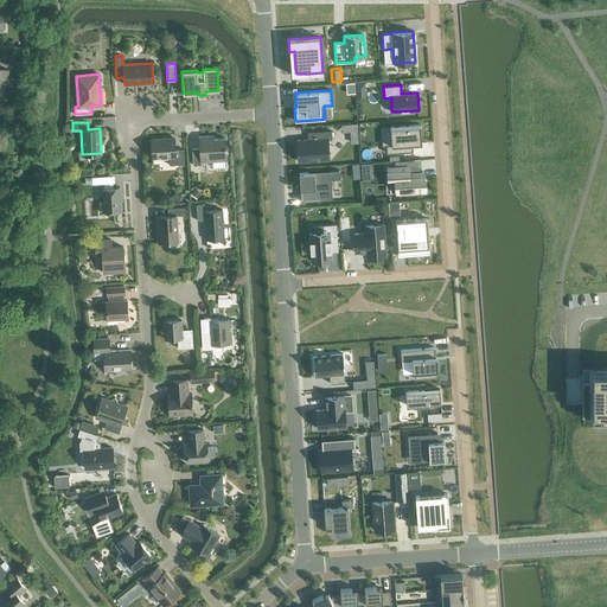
[(393,145),(389,145),(390,153),(415,151),(414,144),(421,142),(420,123),(395,126),(393,126),(393,145)]
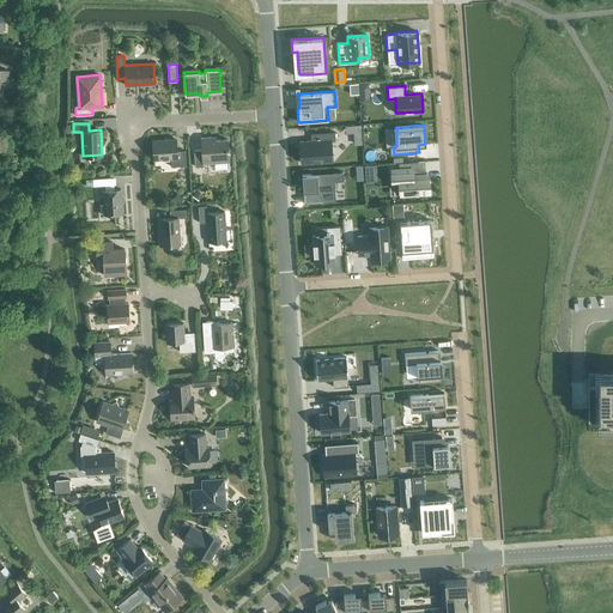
[(321,140),(303,141),(305,161),(337,158),(337,140),(340,140),(339,131),(321,133),(321,140)]
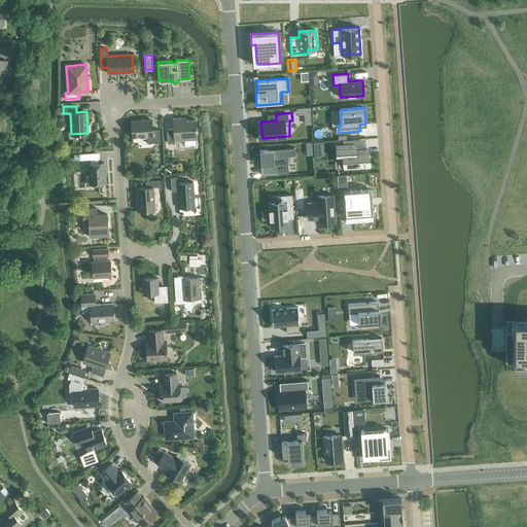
[(196,119),(181,120),(181,117),(173,118),(173,128),(167,129),(168,143),(175,142),(175,140),(197,138),(196,119)]
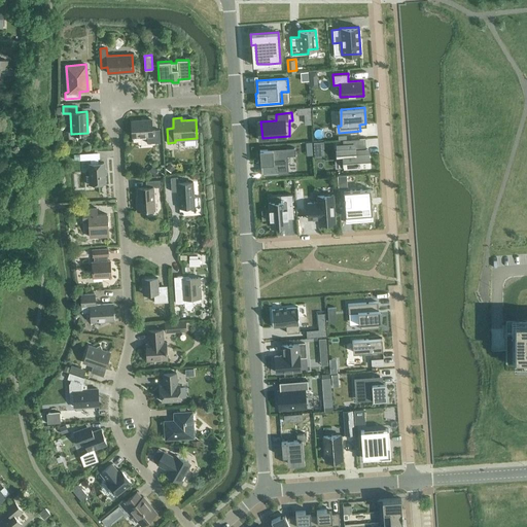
[(160,129),(152,130),(151,119),(131,120),(132,136),(146,136),(147,143),(161,142),(160,129)]
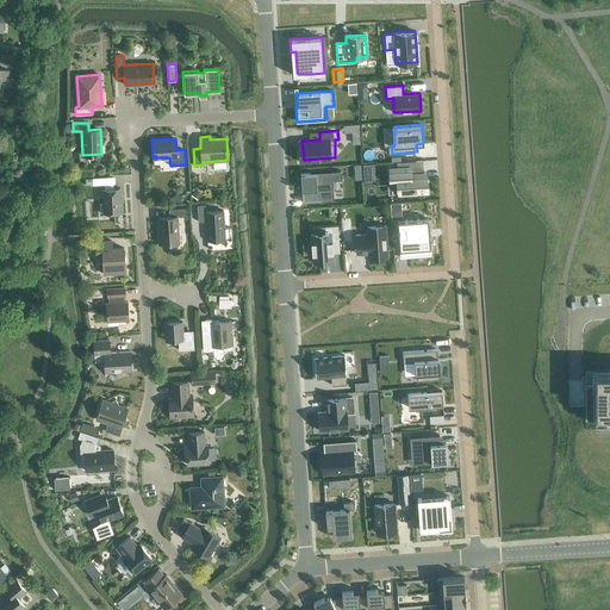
[(410,166),(390,168),(390,179),(397,179),(398,193),(406,193),(406,195),(415,194),(415,192),(427,191),(425,172),(410,173),(410,166)]
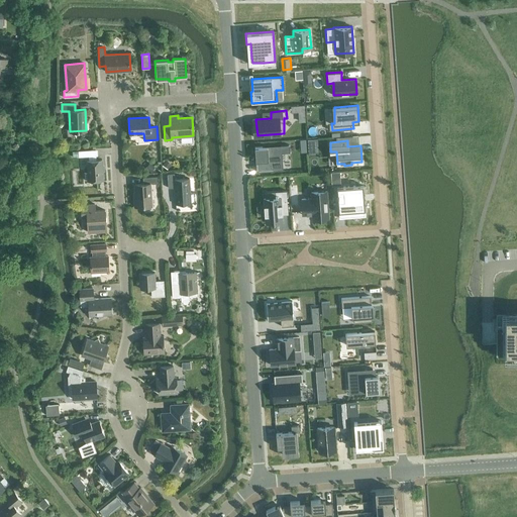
[(281,145),(254,147),(255,161),(257,161),(257,166),(259,166),(259,171),(283,170),(281,145)]
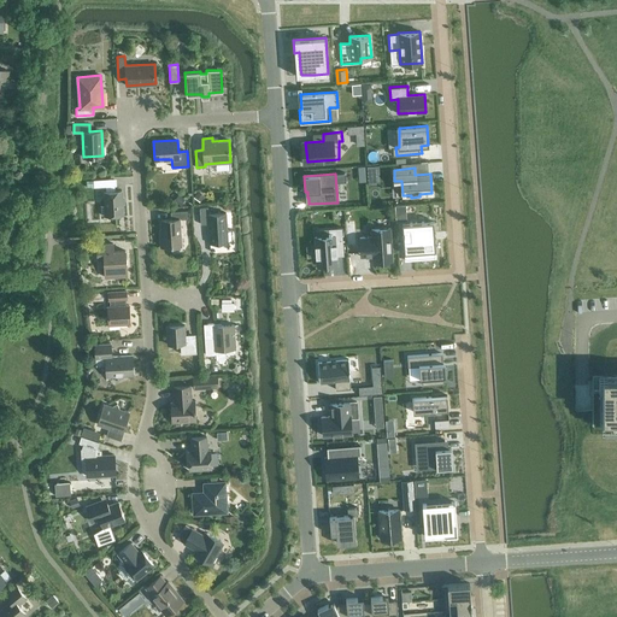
[(121,189),(115,191),(115,186),(117,184),(116,177),(103,178),(86,180),(86,187),(106,186),(106,191),(104,191),(105,205),(100,205),(101,215),(106,215),(123,213),(121,189)]
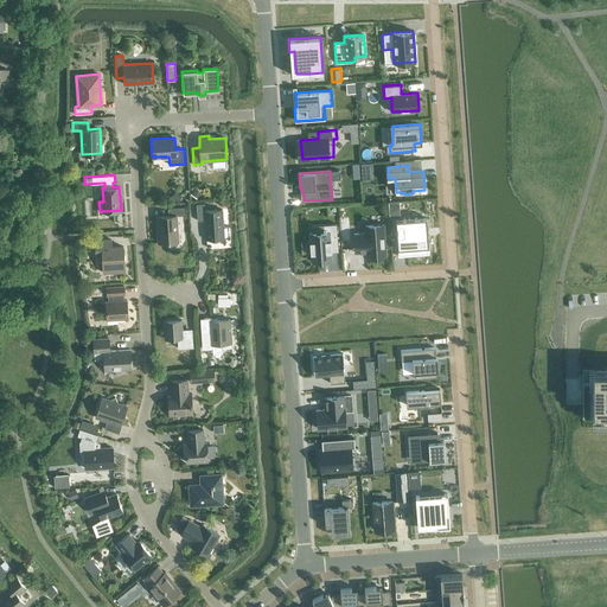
[(222,210),(204,210),(204,203),(196,204),(197,221),(204,219),(205,237),(215,237),(215,238),(229,237),(229,227),(223,227),(222,210)]
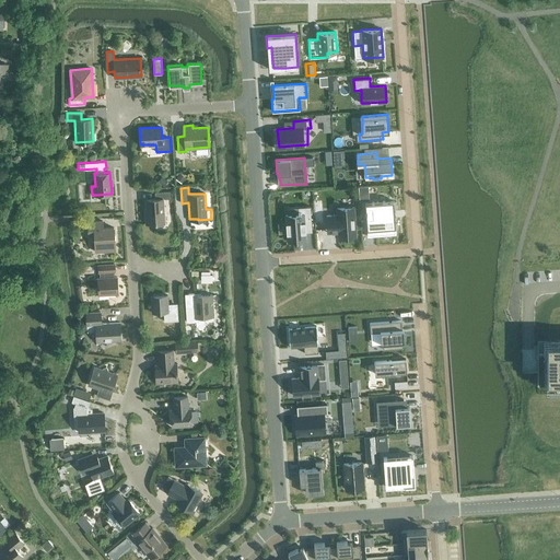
[(146,213),(147,223),(164,222),(162,199),(170,198),(170,190),(154,191),(155,199),(147,199),(147,213),(146,213)]
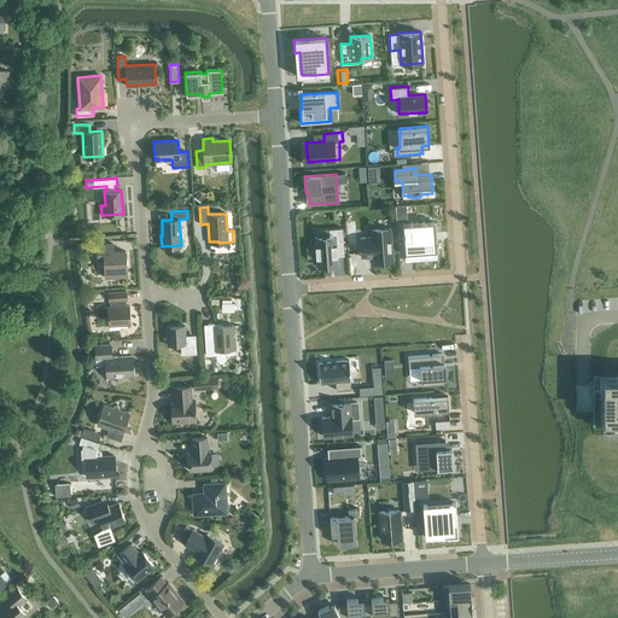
[(433,221),(402,223),(406,260),(437,257),(433,221)]
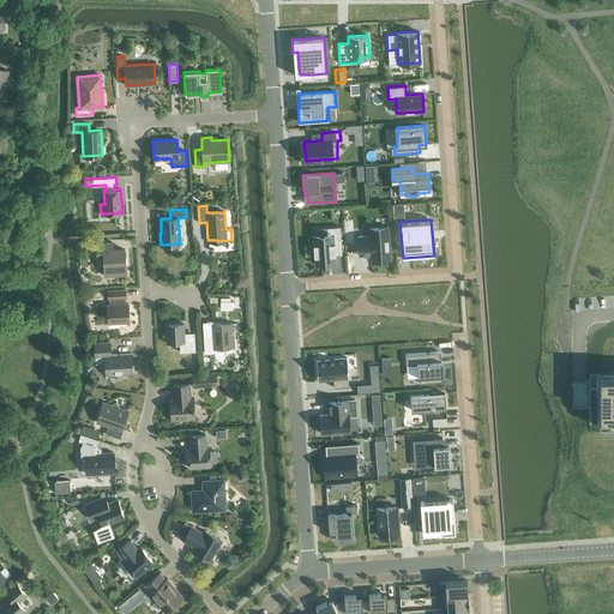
[(326,234),(313,235),(314,264),(335,263),(335,254),(342,253),(339,226),(327,227),(329,232),(326,232),(326,234)]
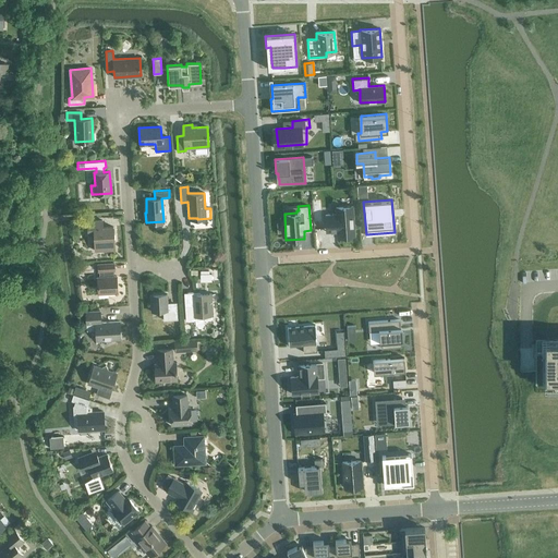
[(354,235),(353,206),(336,207),(336,214),(325,215),(326,228),(337,227),(337,237),(354,235)]
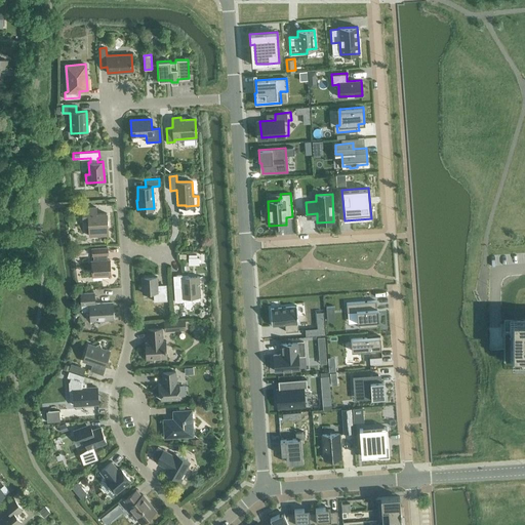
[(107,213),(96,213),(95,207),(82,208),(83,218),(88,218),(89,236),(108,235),(107,213)]
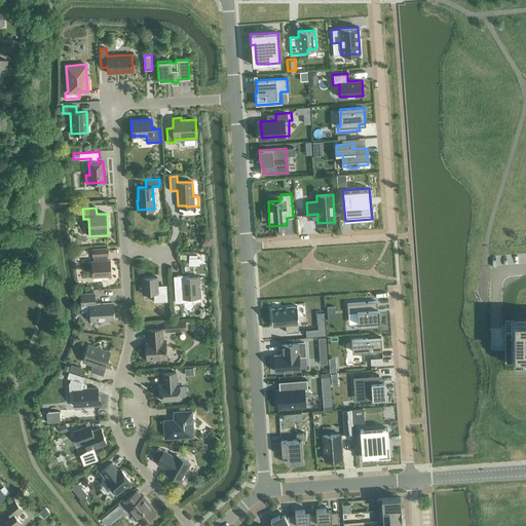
[(110,260),(106,260),(106,255),(108,255),(107,248),(92,249),(92,256),(94,255),(95,261),(91,261),(92,276),(111,275),(110,260)]
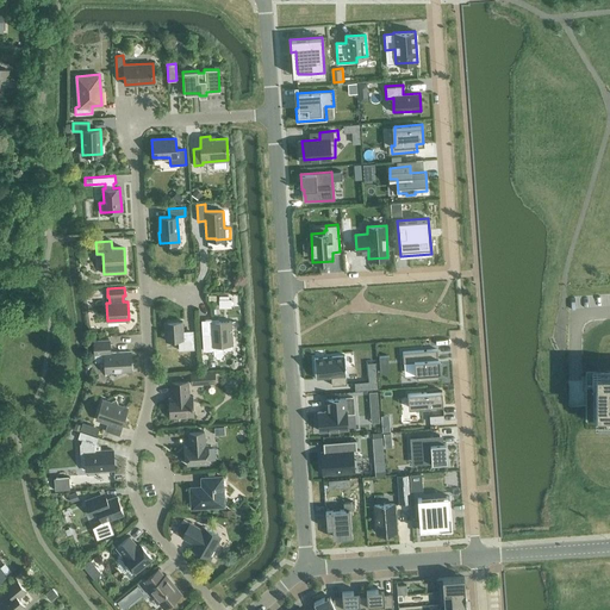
[(231,321),(212,322),(212,319),(201,319),(201,335),(212,335),(212,346),(223,346),(226,349),(230,344),(232,344),(231,321)]
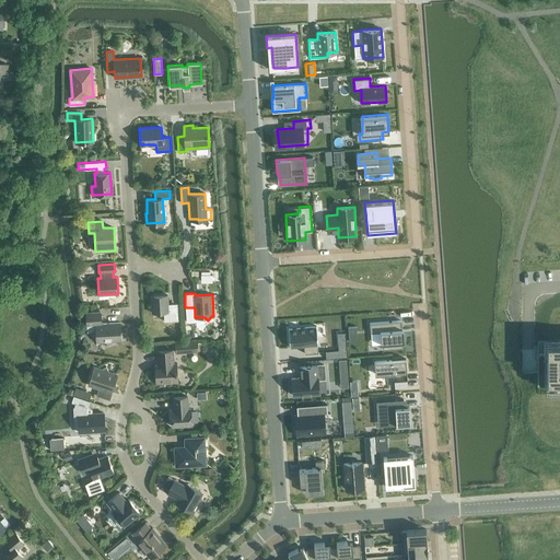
[(177,305),(168,306),(167,294),(151,295),(152,312),(163,312),(164,321),(178,321),(177,305)]
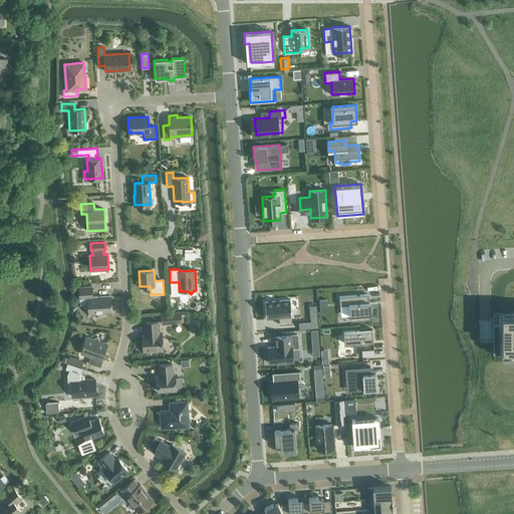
[(109,296),(92,297),(92,286),(78,287),(79,304),(87,303),(88,313),(110,312),(109,296)]
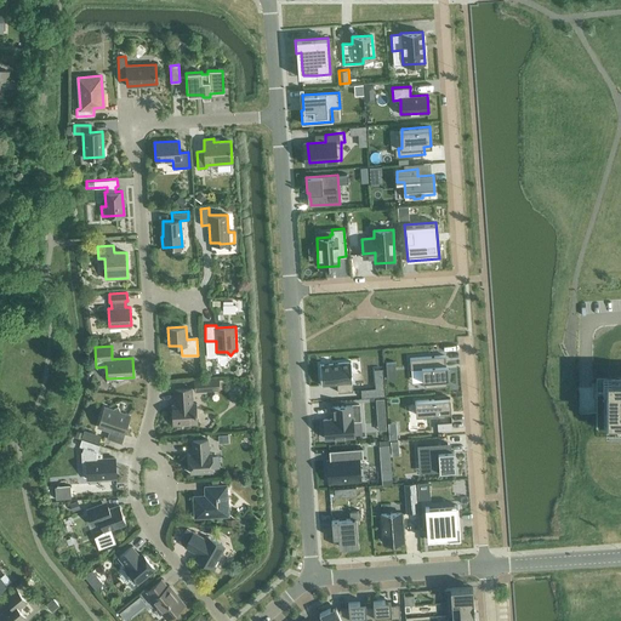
[(444,355),(410,358),(410,369),(421,368),(422,381),(425,381),(425,387),(446,386),(446,379),(449,379),(448,371),(445,371),(444,355)]
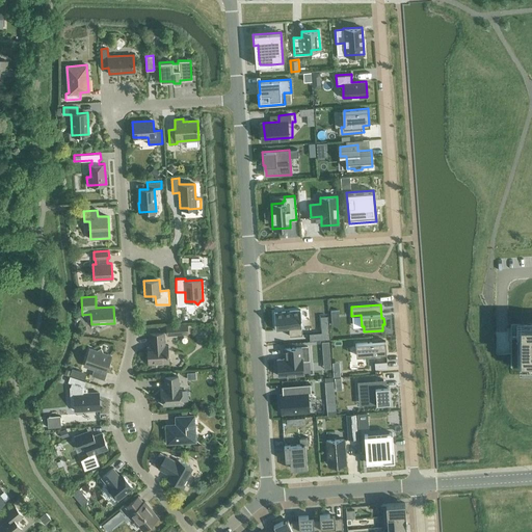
[(300,311),(273,312),(274,329),(289,328),(289,336),(301,335),(300,311)]
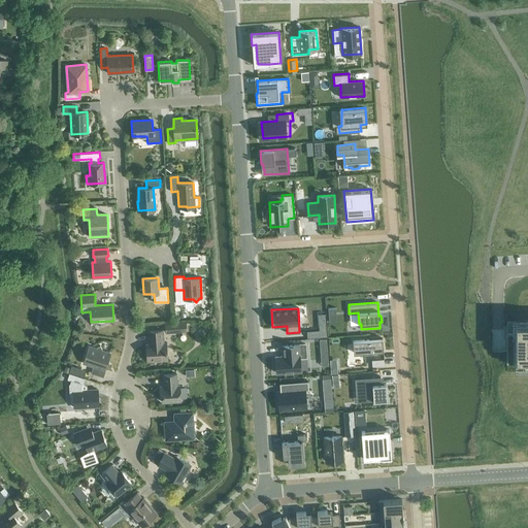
[(175,323),(175,331),(186,330),(186,322),(175,323)]
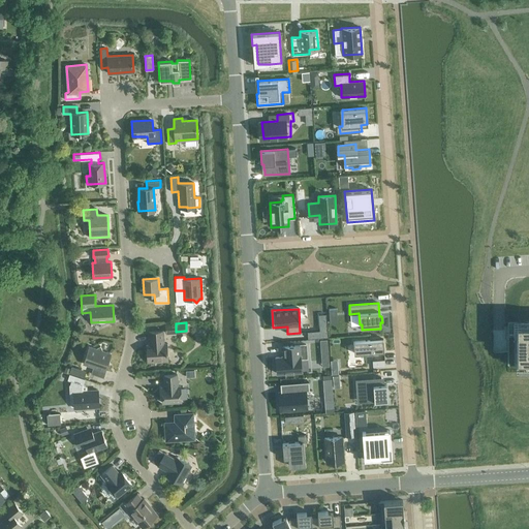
[(528,322),(517,322),(517,364),(528,364),(528,322)]
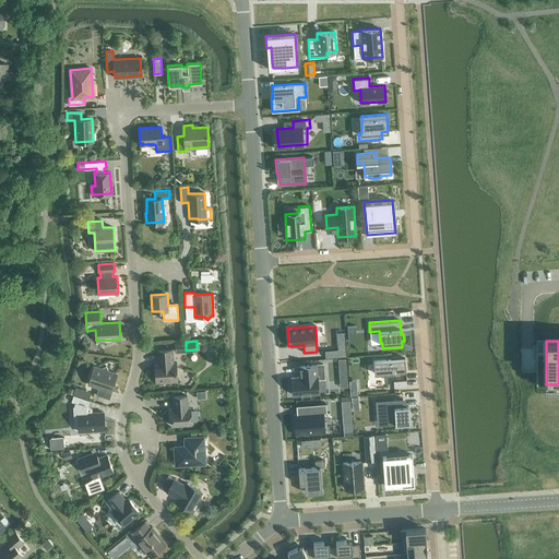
[(176,363),(173,363),(171,349),(157,349),(157,358),(158,358),(158,364),(155,364),(156,381),(177,380),(176,363)]
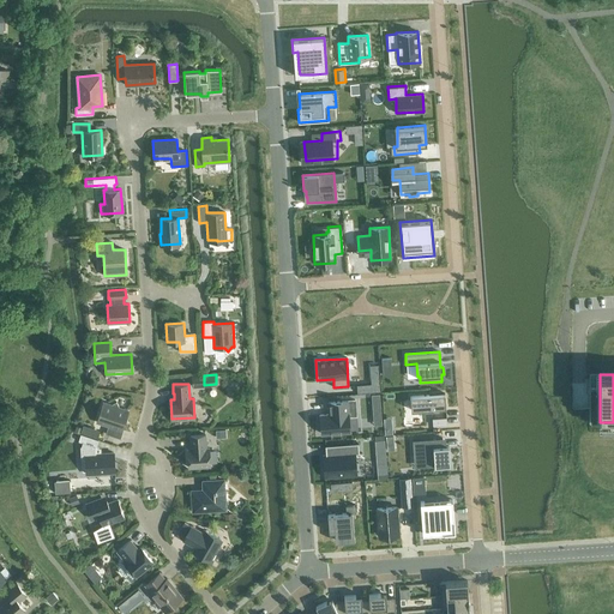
[(444,393),(410,396),(411,410),(445,408),(444,393)]
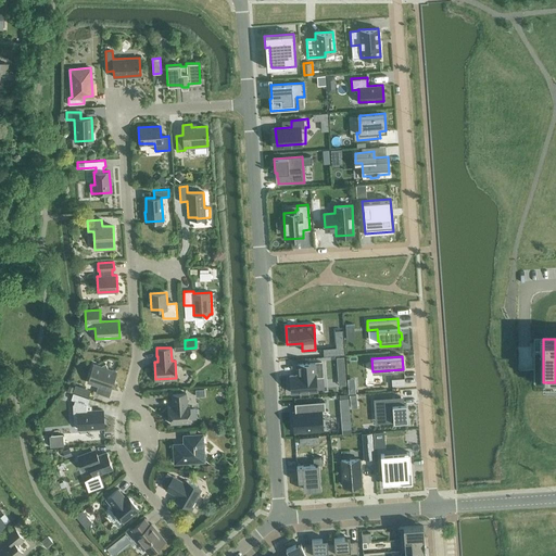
[(298,375),(290,375),(291,392),(317,390),(316,376),(323,376),(321,362),(298,364),(298,375)]
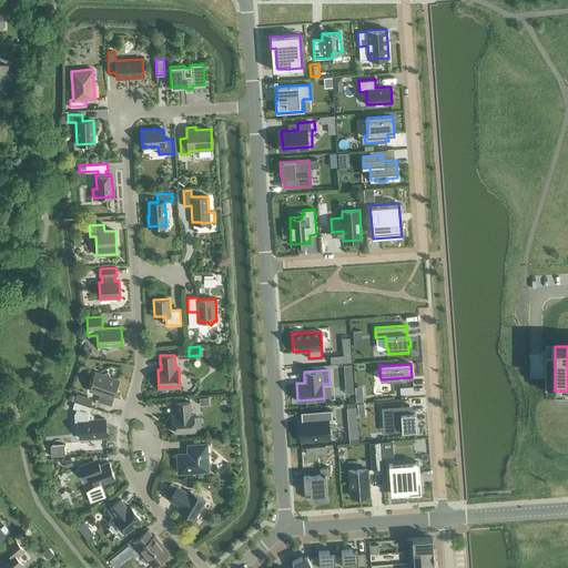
[(98,401),(111,405),(113,397),(112,397),(118,379),(111,377),(108,372),(93,378),(90,389),(100,394),(98,401)]
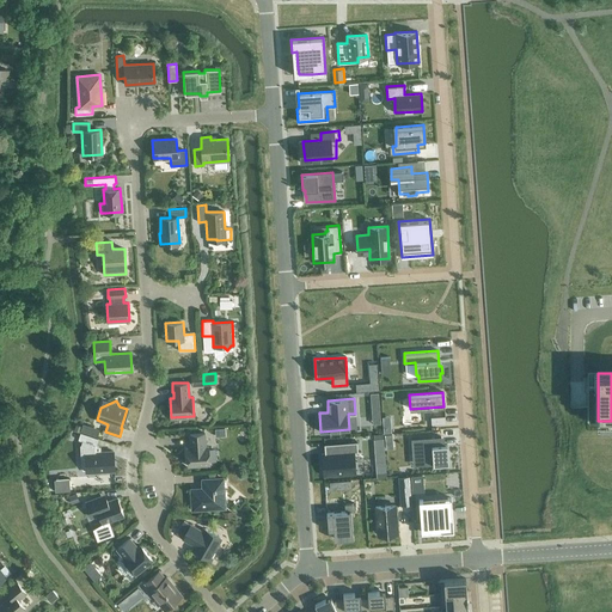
[(80,430),(97,436),(99,428),(83,422),(80,430)]
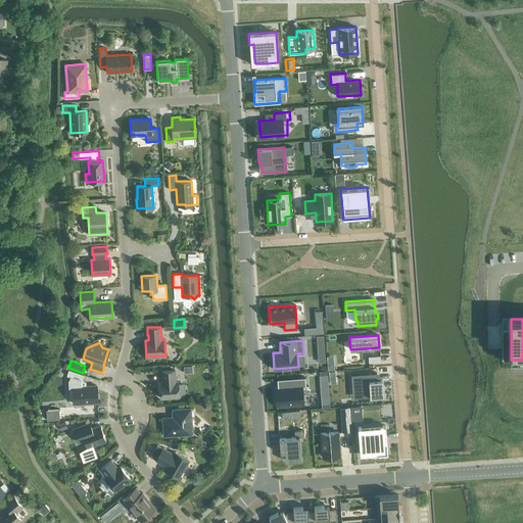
[(86,382),(82,380),(84,375),(68,369),(64,368),(63,372),(67,374),(66,375),(70,377),(68,380),(69,399),(74,399),(74,403),(97,401),(96,385),(86,386),(86,382)]
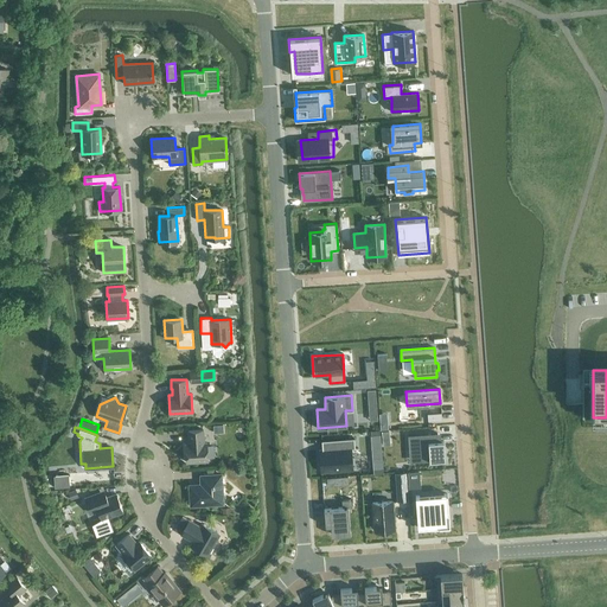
[(206,442),(204,442),(203,429),(187,430),(189,443),(185,443),(186,461),(208,460),(206,442)]
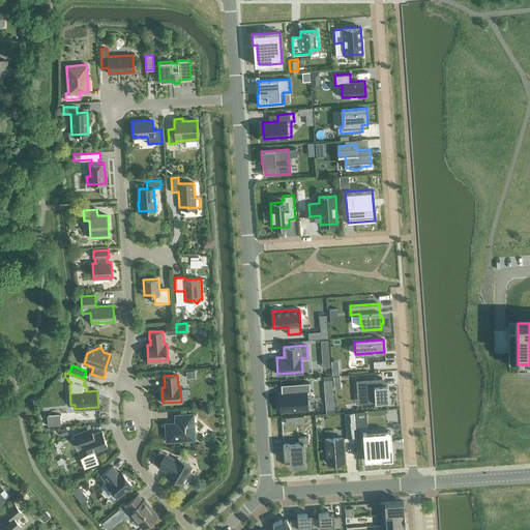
[(381,378),(355,380),(356,393),(367,392),(367,403),(388,401),(387,384),(382,385),(381,378)]
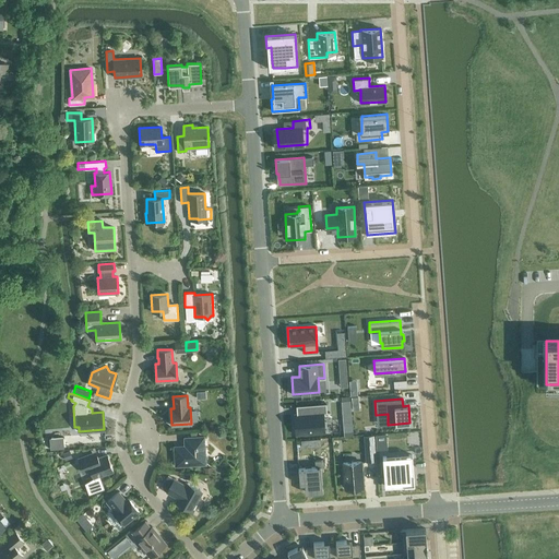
[(296,414),(294,414),(296,433),(324,431),(322,413),(326,413),(325,403),(296,405),(296,414)]
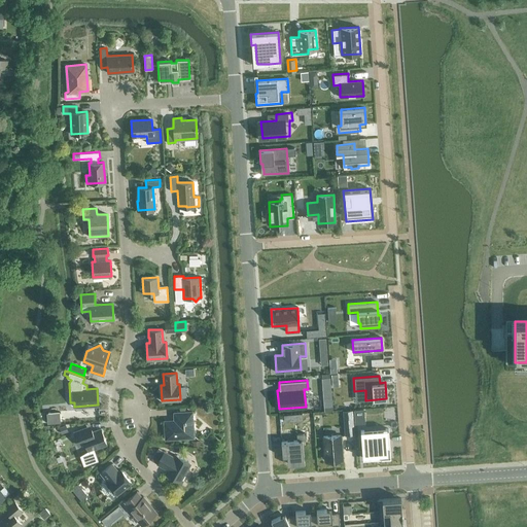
[(191,412),(184,413),(184,412),(174,413),(174,419),(164,419),(165,438),(194,436),(191,412)]
